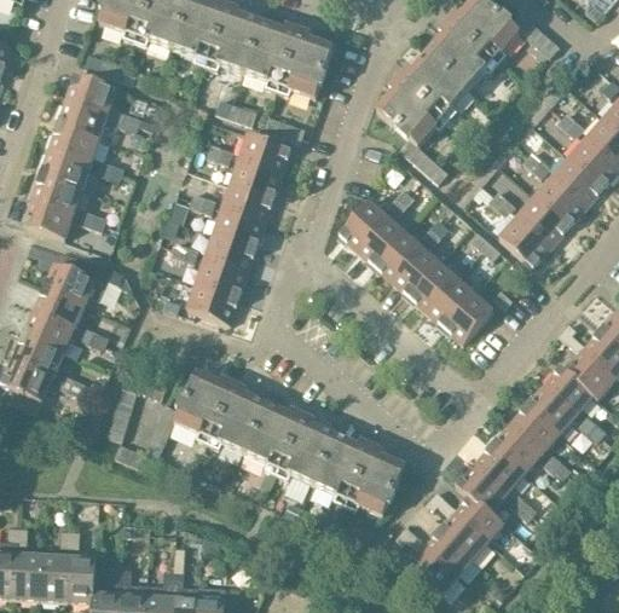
[(172,50),(189,0),(106,0),(98,24),(123,34),(121,39),(145,47),(148,41),(172,50)]
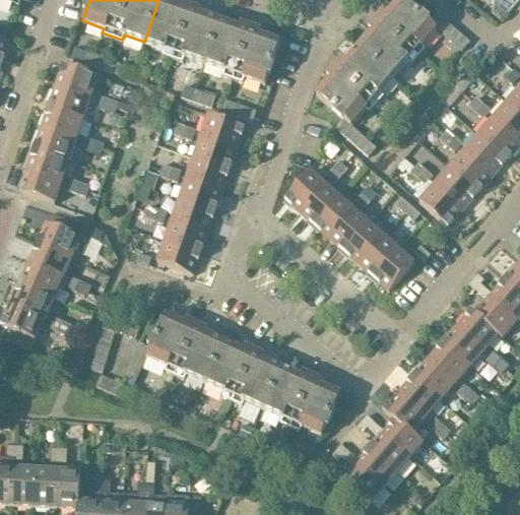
[(203,62),(218,19),(199,12),(201,7),(181,0),(179,5),(161,0),(158,0),(144,42),(164,49),(161,54),(182,61),(184,56),(203,62)]
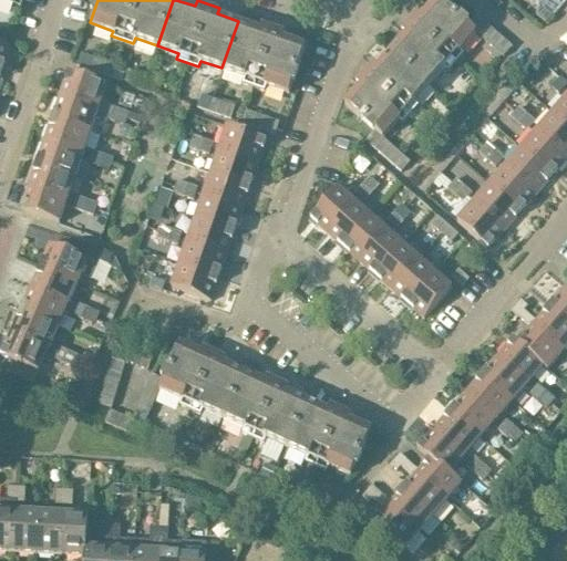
[(460,48),(475,30),(503,54),(512,44),(476,13),(467,22),(443,0),(434,0),(422,13),(418,9),(401,27),(406,31),(391,49),(429,82),(443,65),(447,69),(463,51),(460,48)]
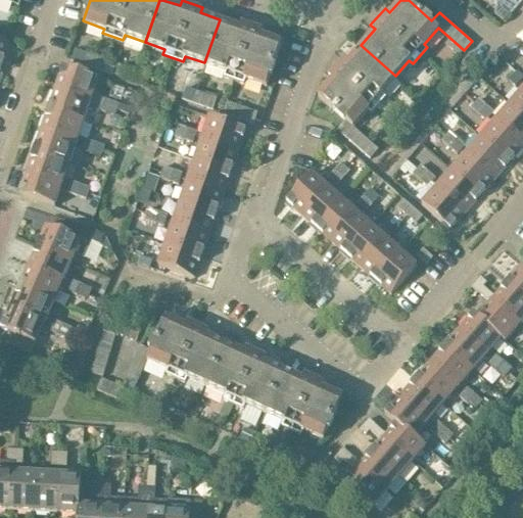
[(509,11),(500,3),(493,10),(502,18),(509,11)]
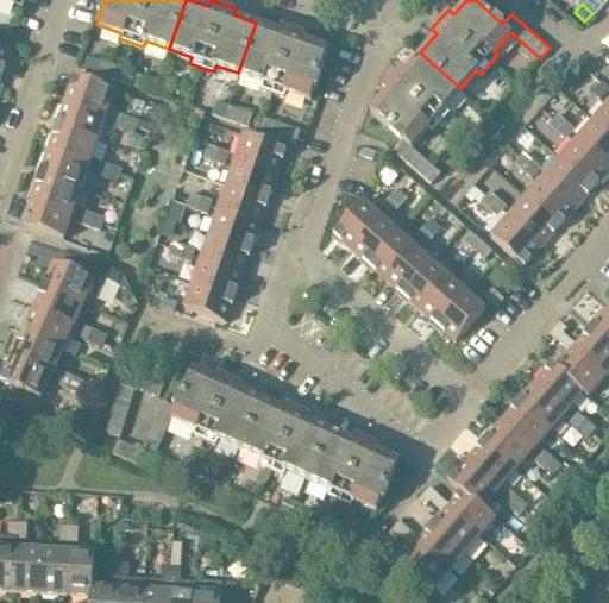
[(311,99),(327,48),(303,39),(306,32),(282,24),(280,31),(256,23),(238,73),(262,81),(259,87),(283,95),(286,89),(311,99)]
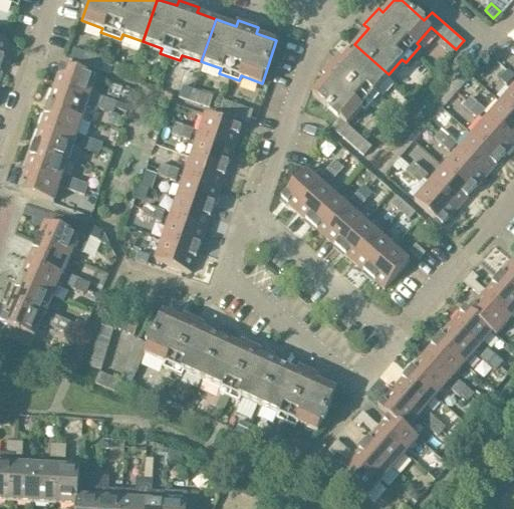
[(0,60),(2,61),(9,40),(0,36),(0,60)]
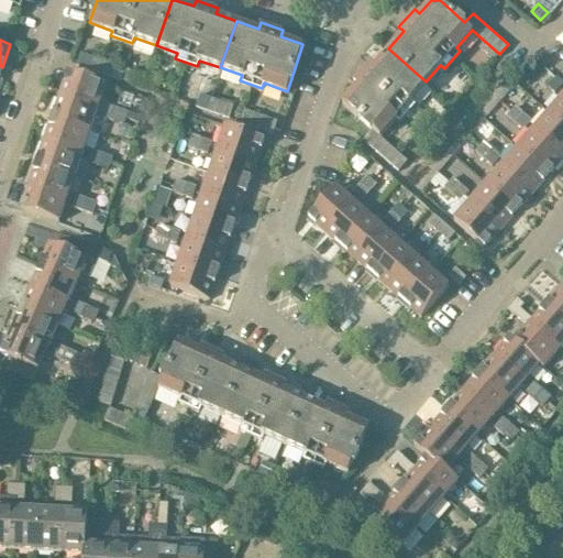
[(399,119),(415,102),(410,98),(426,81),(388,48),(373,65),(368,61),(353,78),(357,83),(342,101),(371,127),(362,137),(397,168),(406,159),(378,134),(395,116),(399,119)]
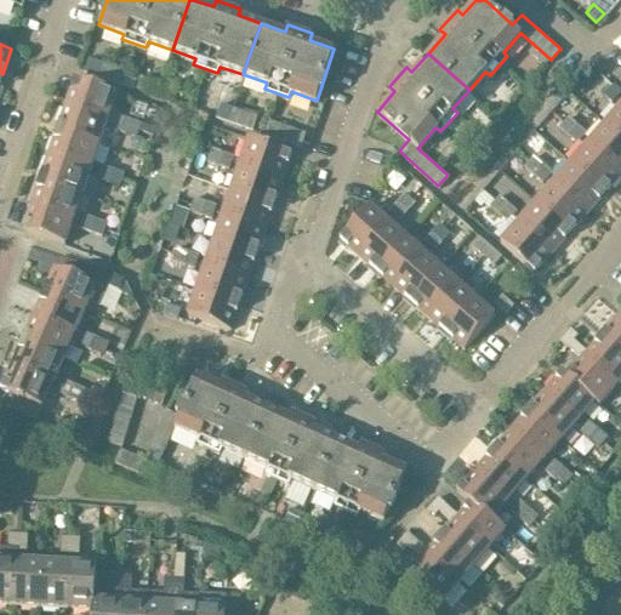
[(161,81),(87,56),(83,69),(157,95),(161,81)]
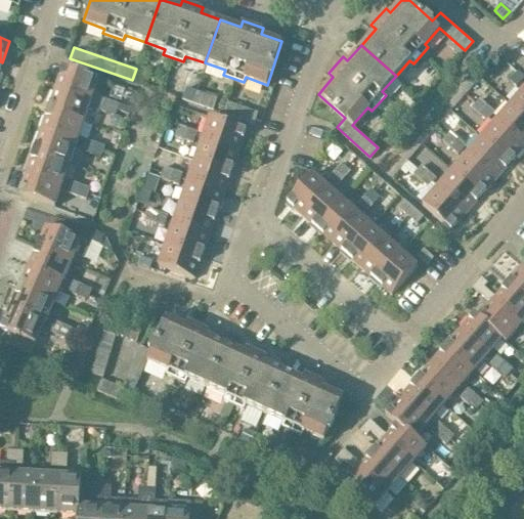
[(91,98),(99,77),(62,63),(55,86),(91,98)]
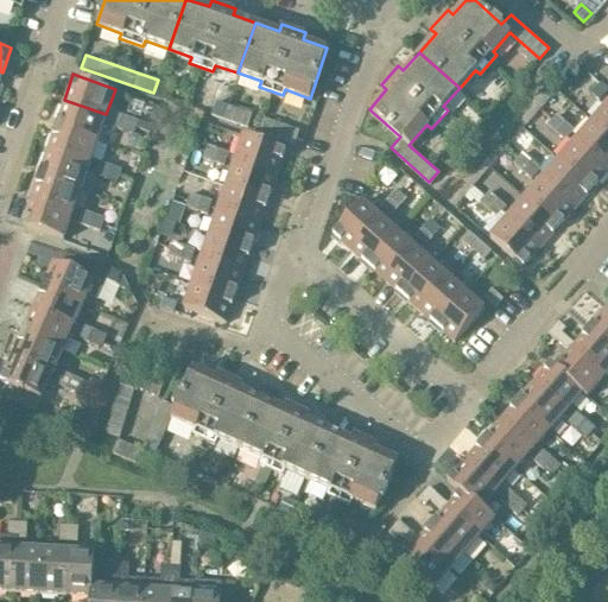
[(165,96),(170,83),(158,80),(153,93),(165,96)]
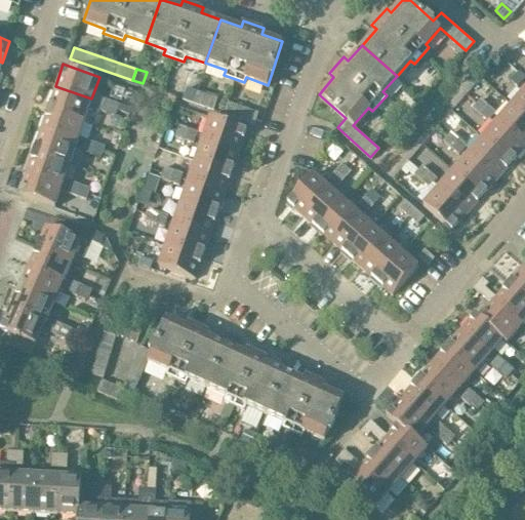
[(518,85),(524,77),(524,75),(519,70),(511,79),(518,85)]
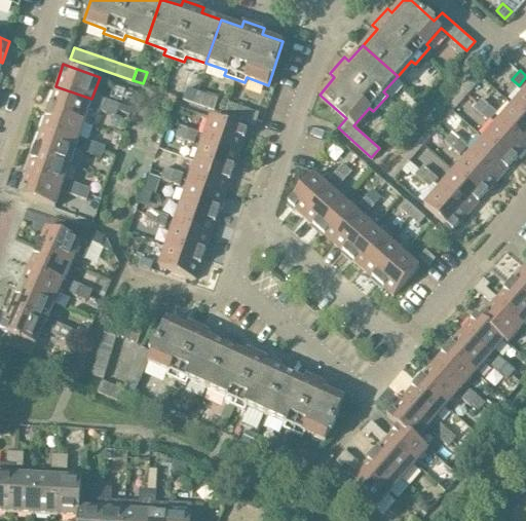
[(84,120),(91,99),(55,86),(47,107),(84,120)]
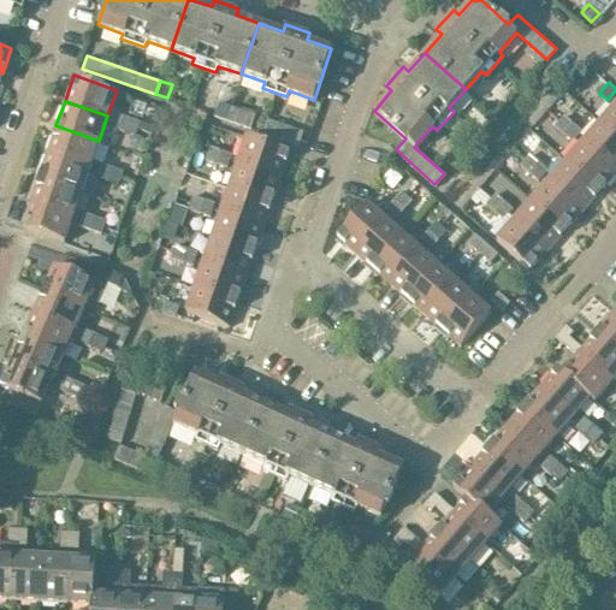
[(226,118),(231,105),(218,101),(214,114),(226,118)]
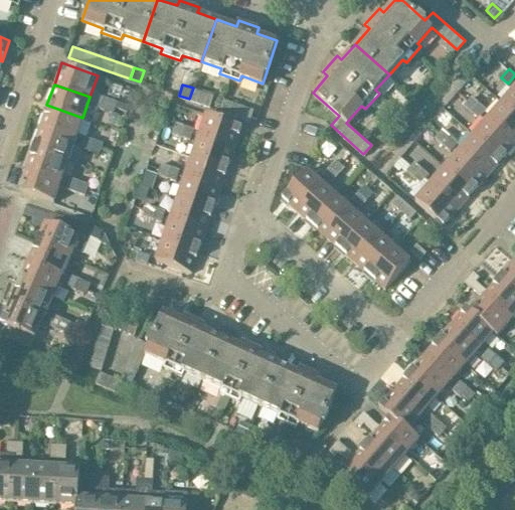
[(514,86),(501,101),(514,113),(514,86)]
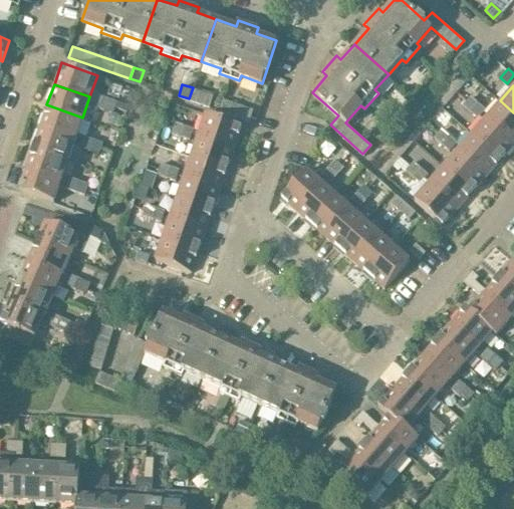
[(209,105),(212,94),(193,87),(189,98),(209,105)]
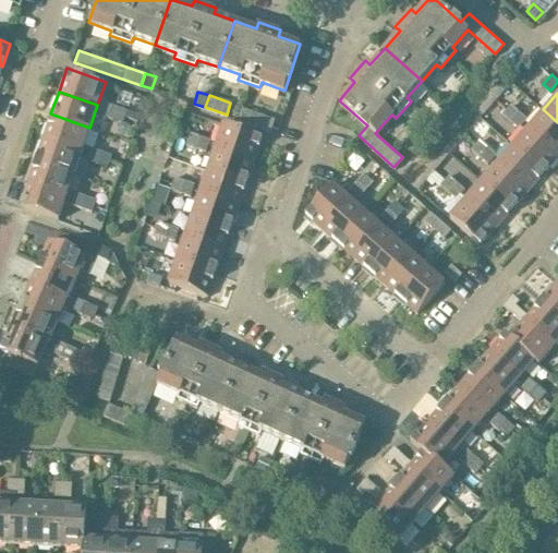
[(112,117),(117,105),(107,101),(102,113),(112,117)]
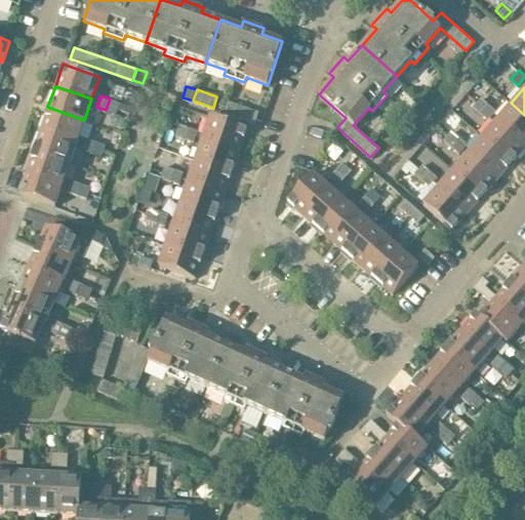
[(480,113),(488,104),(480,96),(473,106),(480,113)]
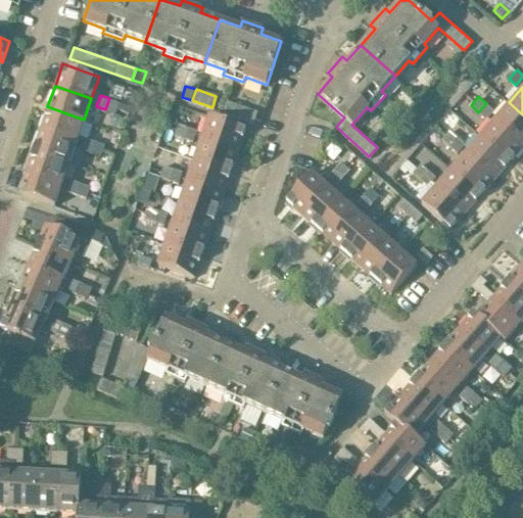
[(114,112),(119,101),(109,98),(105,109),(114,112)]
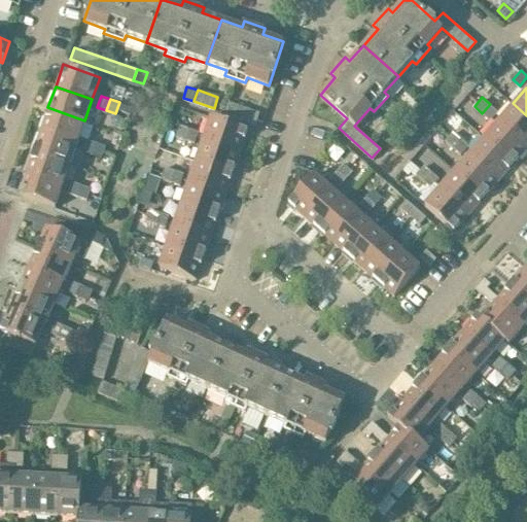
[(255,123),(259,111),(227,100),(223,111),(255,123)]
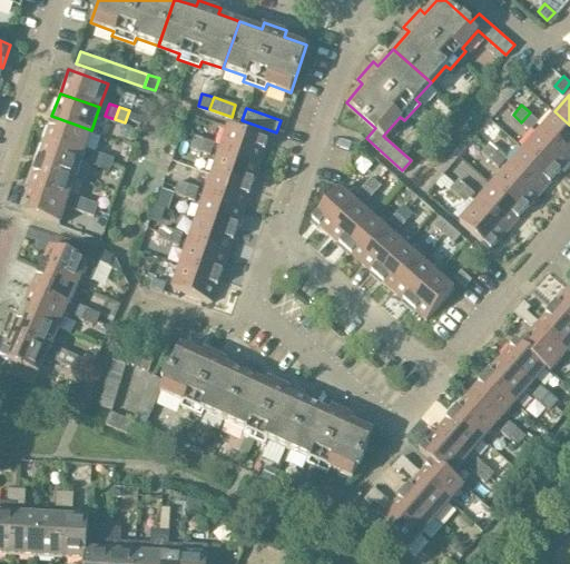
[(569,125),(554,111),(540,129),(569,156),(569,125)]
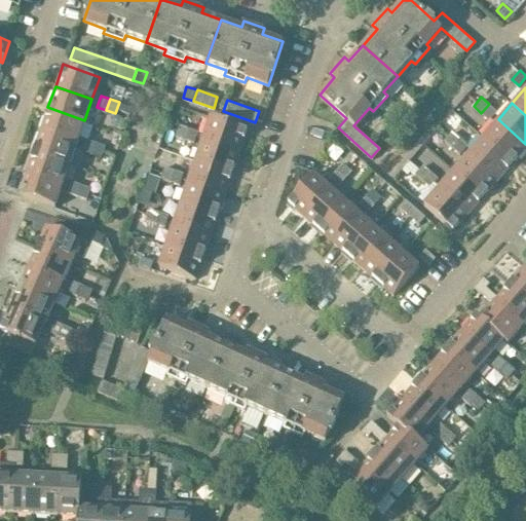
[(488,119),(496,110),(489,104),(481,113),(488,119)]
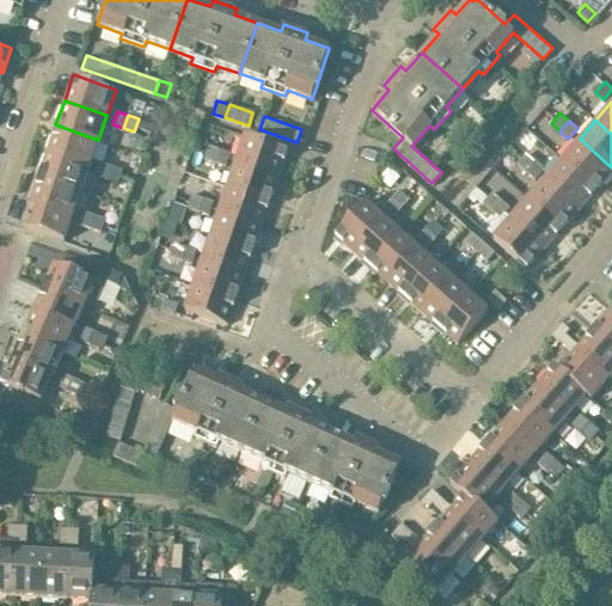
[(90,164),(98,140),(55,124),(47,150),(90,164)]
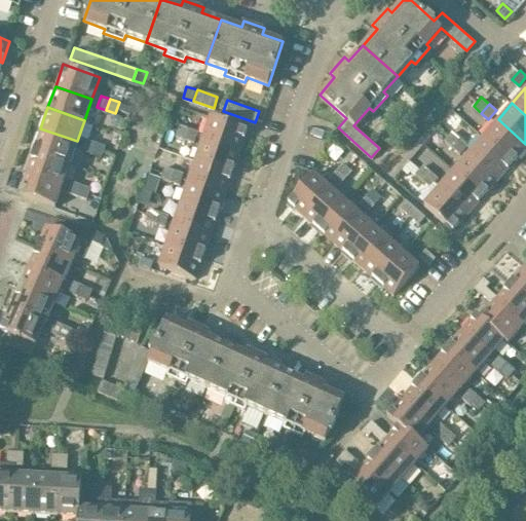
[(238,150),(247,128),(210,115),(202,138),(238,150)]
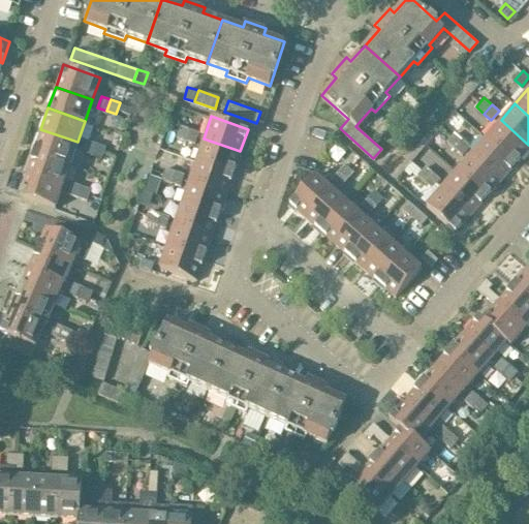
[(528,146),(528,145),(501,120),(486,136),(515,162),(528,146)]
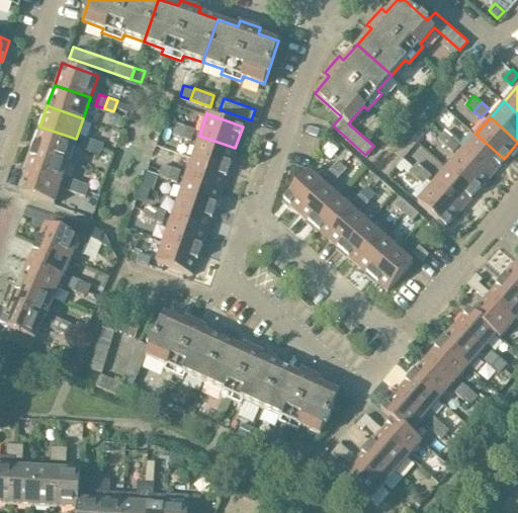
[(181,137),(185,124),(176,121),(172,133),(181,137)]
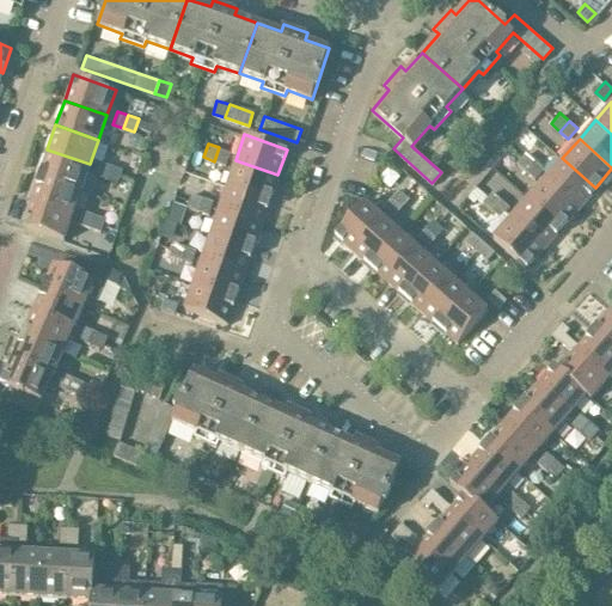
[(225,165),(230,151),(219,147),(214,161),(225,165)]
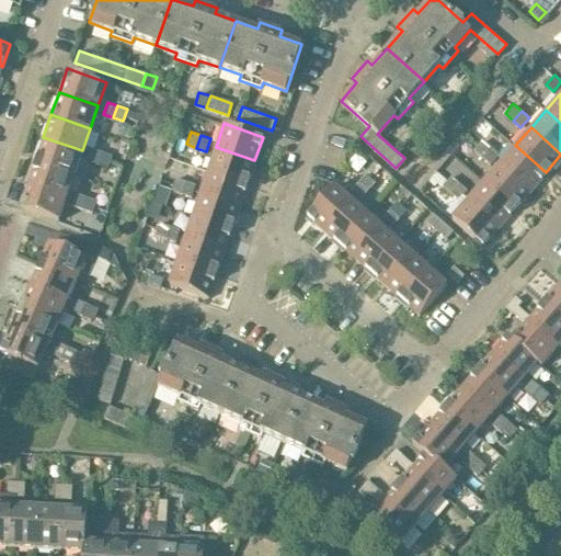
[(75,172),(82,150),(43,137),(35,159),(75,172)]
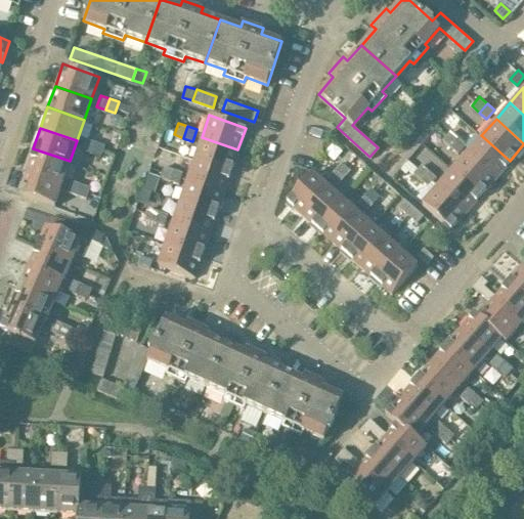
[(449,145),(457,136),(450,129),(442,138),(449,145)]
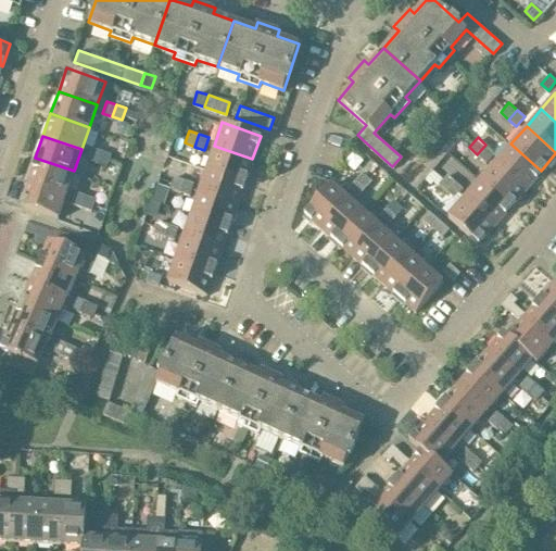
[(541,171),(510,143),(494,162),(526,189),(541,171)]
